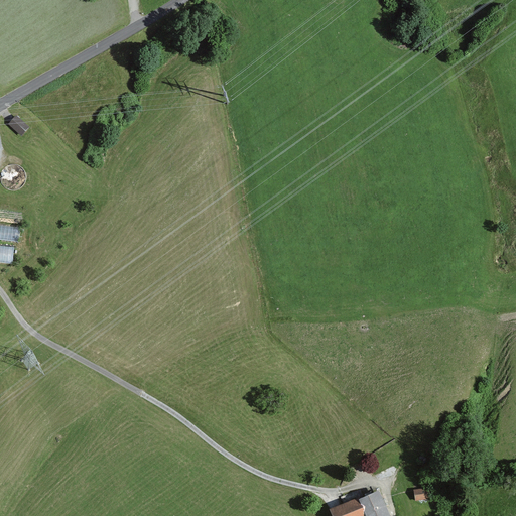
[(17,114),(8,124),(20,134),(28,124),(17,114)]
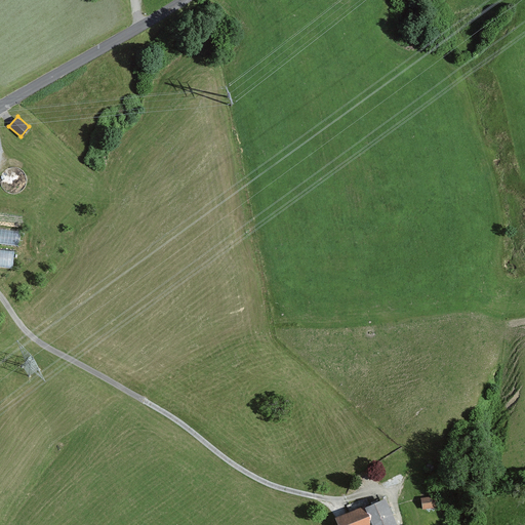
[(28,187),(29,183),(28,178),(27,174),(24,171),(21,168),(16,167),(12,168),(8,169),(5,172),(3,176),(2,182),(3,186),(5,190),(9,193),(13,194),(17,194),(22,193),(25,190),(28,187)]
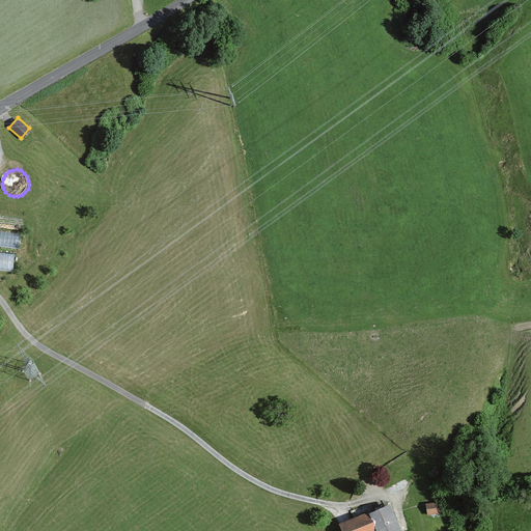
[(0,247),(19,249),(20,234),(0,232),(0,247)]
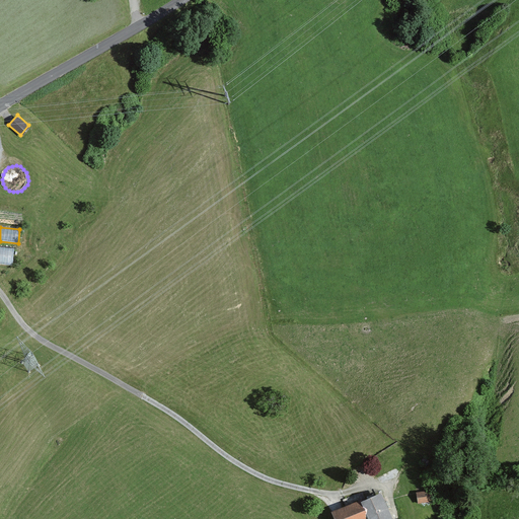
[(0,264),(12,265),(13,248),(0,247),(0,264)]
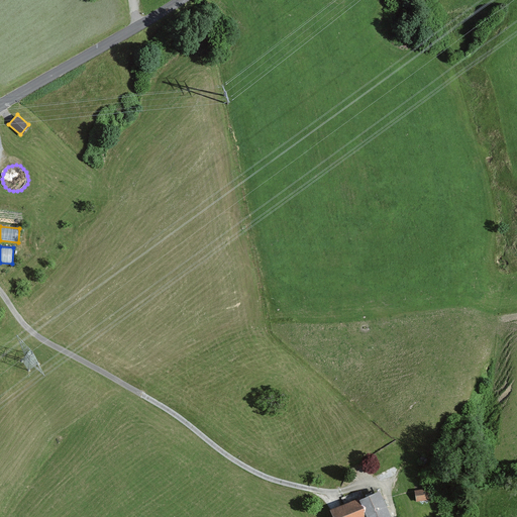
[(430,489),(415,491),(416,503),(431,501),(430,489)]
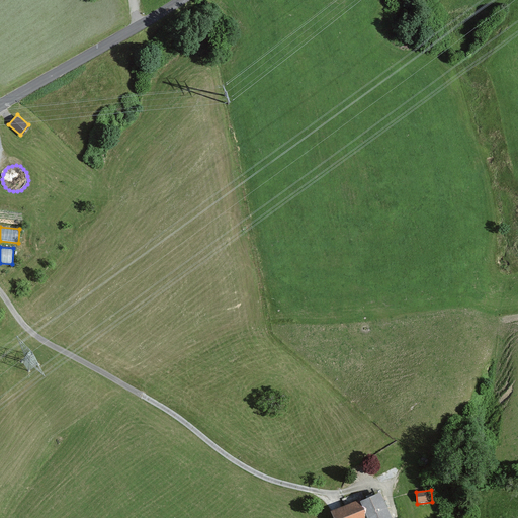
[(396,517),(386,496),(337,516),(338,517),(396,517)]
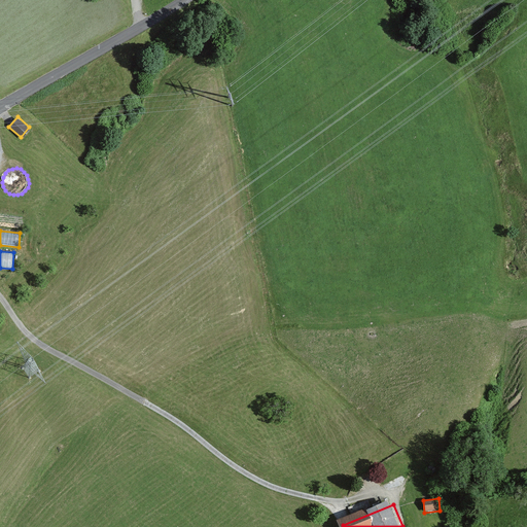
All buildings are outlined.
